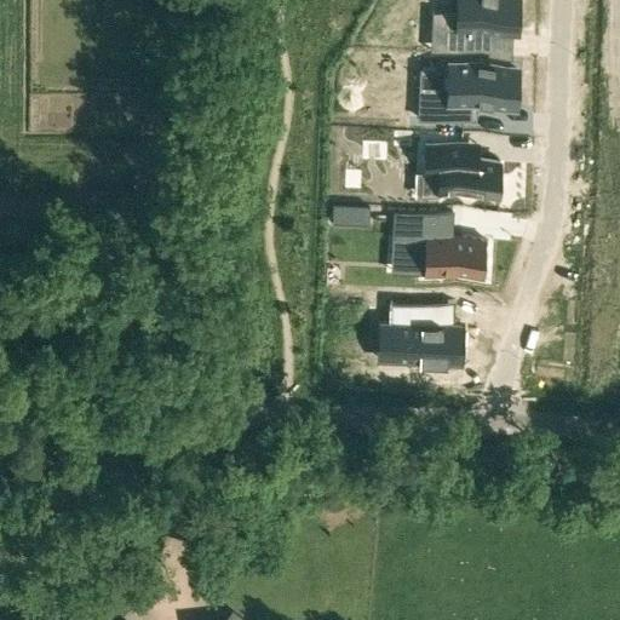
[(449,26),(448,44),(491,46),(491,30),(512,32),(517,32),(518,16),(517,16),(517,0),(459,0),(458,26),(449,26)]
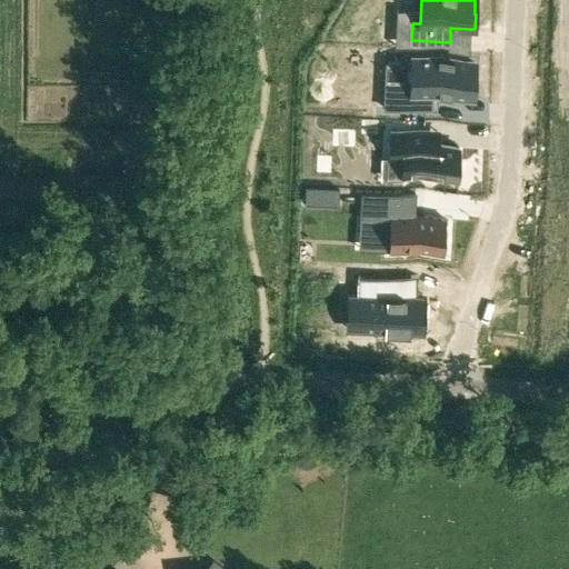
[(386,81),(383,109),(435,111),(436,95),(439,96),(439,98),(451,98),(451,96),(472,97),(473,62),(415,59),(413,66),(413,82),(386,81)]
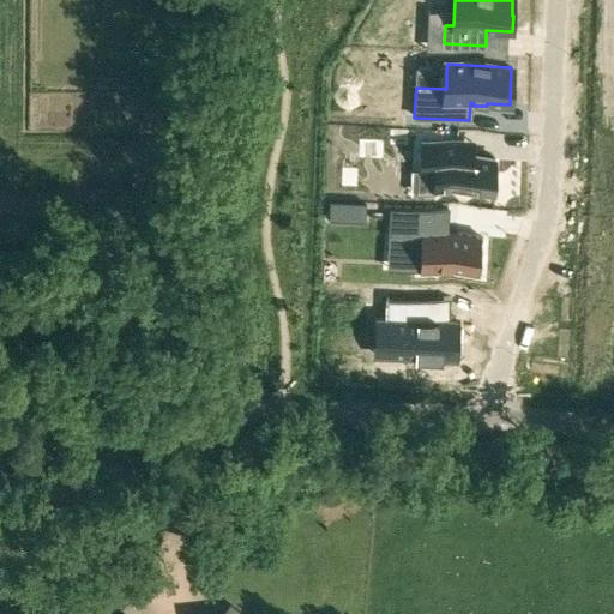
[(420,172),(420,173),(434,174),(434,192),(435,192),(494,194),(495,161),(473,160),(474,145),(457,144),(421,143),(420,172)]
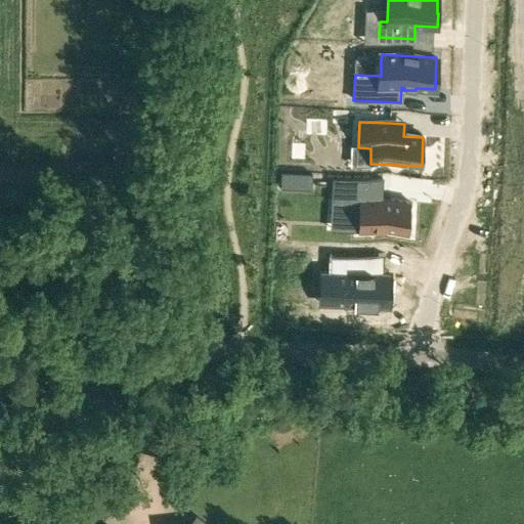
[(281,186),(312,188),(313,173),(282,171),(281,186)]
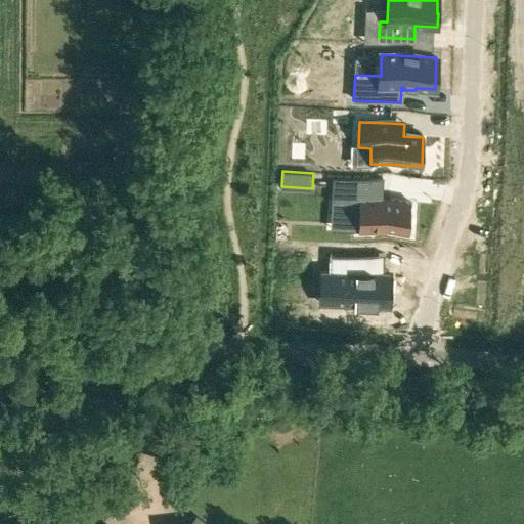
[(333,179),(332,200),(348,201),(348,204),(359,205),(358,219),(357,233),(408,235),(410,203),(382,202),(383,181),(333,179)]
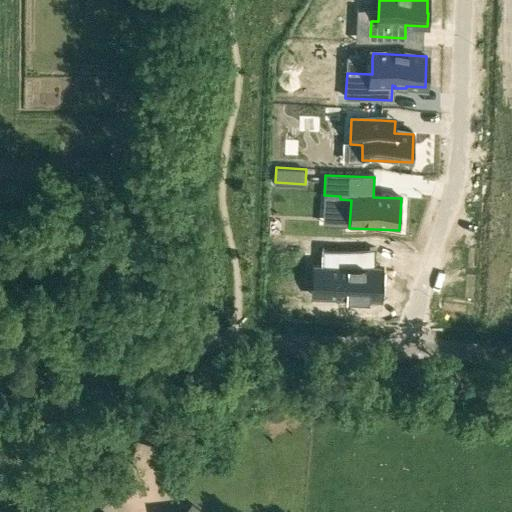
[(322,261),(321,266),(327,266),(326,295),(346,296),(378,298),(380,268),(375,268),(376,252),(322,249),(322,261)]
